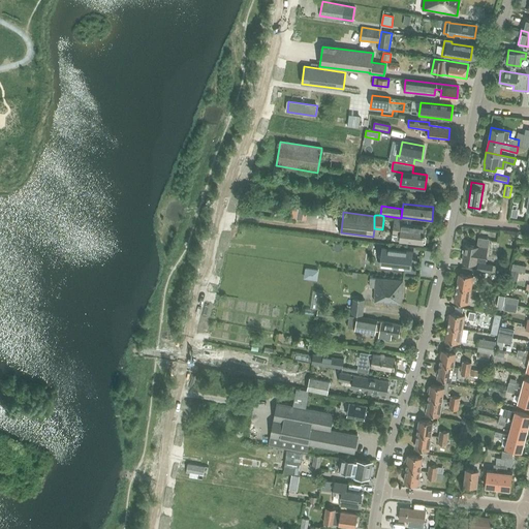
[(425,243),(426,226),(412,225),(412,221),(395,219),(394,222),(393,232),(400,234),(399,241),(425,243)]
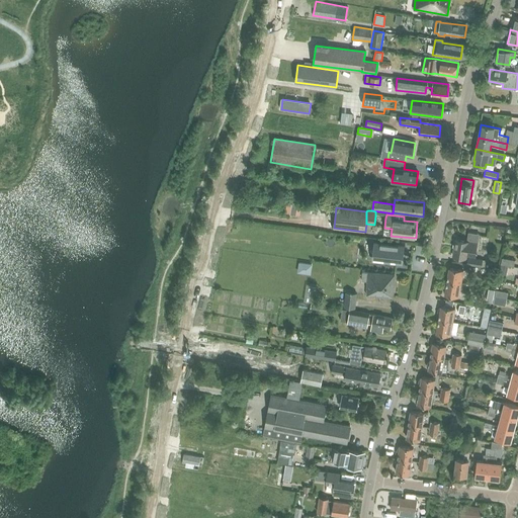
[(476,242),(477,234),(468,233),(466,241),(455,240),(453,256),(467,259),(467,256),(476,257),(478,243),(476,242)]
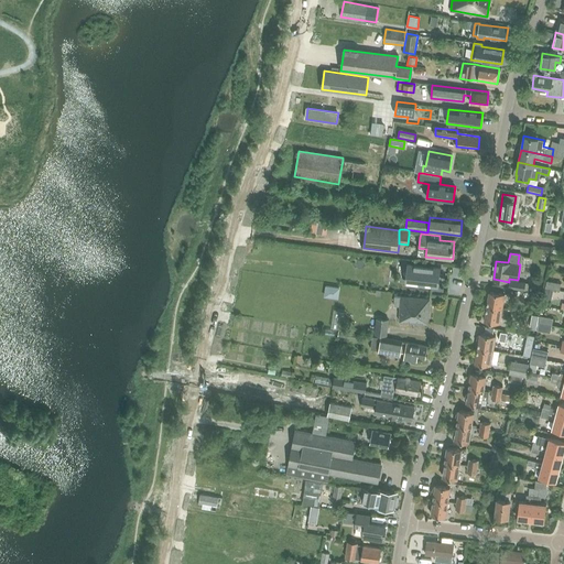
[(408,262),(405,274),(411,275),(410,280),(437,283),(440,267),(408,262)]
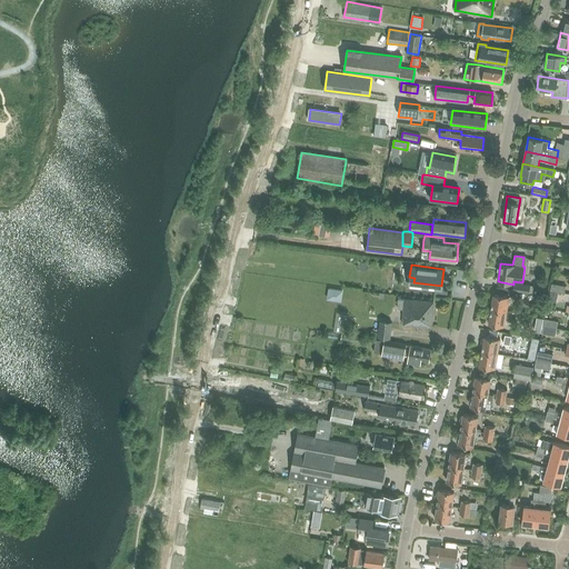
[(530,285),(515,282),(512,290),(529,293),(530,286),(530,285)]
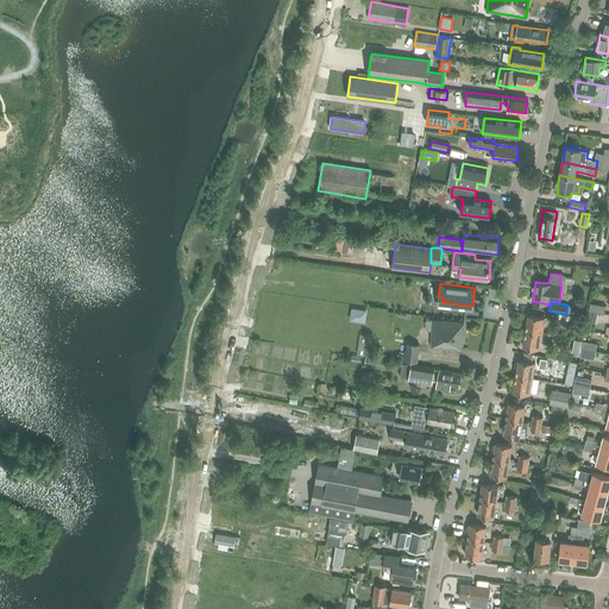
[(604,314),(606,306),(591,303),(589,311),(604,314)]
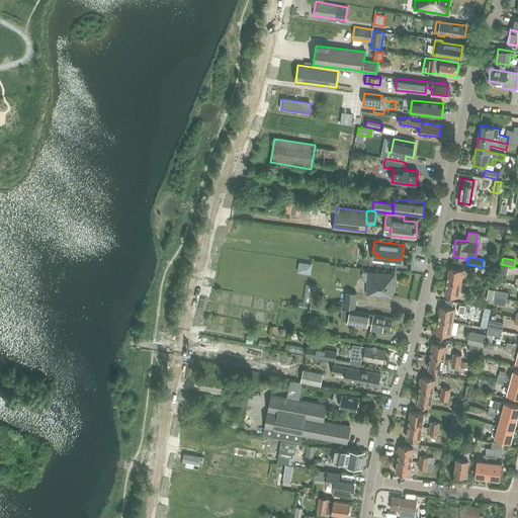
[(447,281),(461,283),(463,270),(449,268),(447,281)]
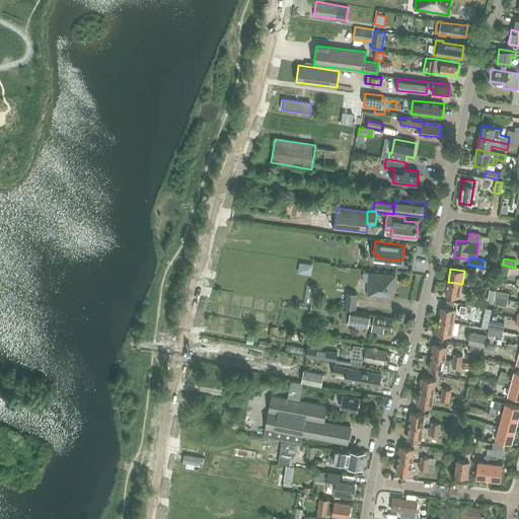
[(395,275),(368,273),(368,274),(363,273),(362,282),(368,282),(367,290),(368,290),(368,296),(393,298),(395,275)]
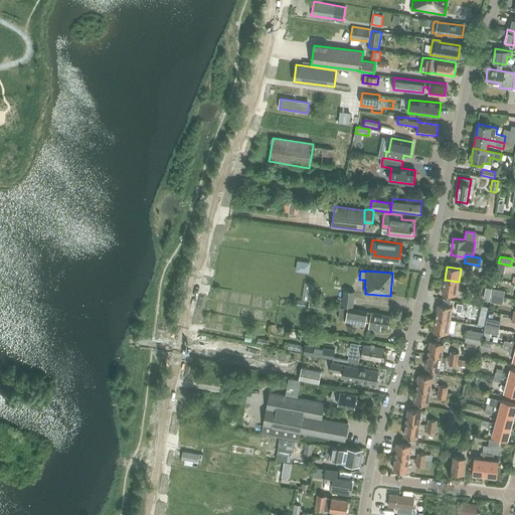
[(457,296),(459,282),(445,280),(443,293),(457,296)]
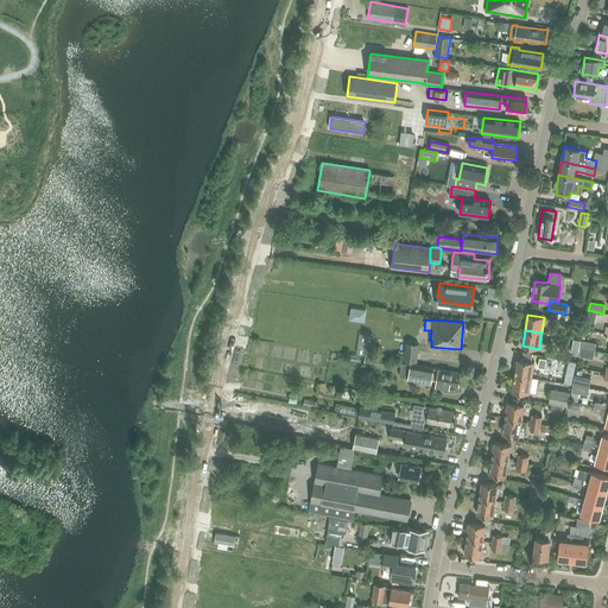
[(581,348),(595,350),(596,343),(582,341),(581,348)]
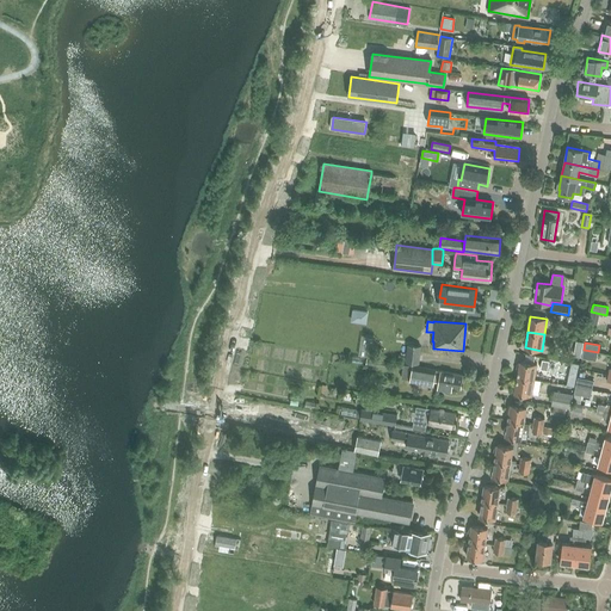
[(419,364),(420,355),(421,346),(408,345),(406,362),(419,364)]
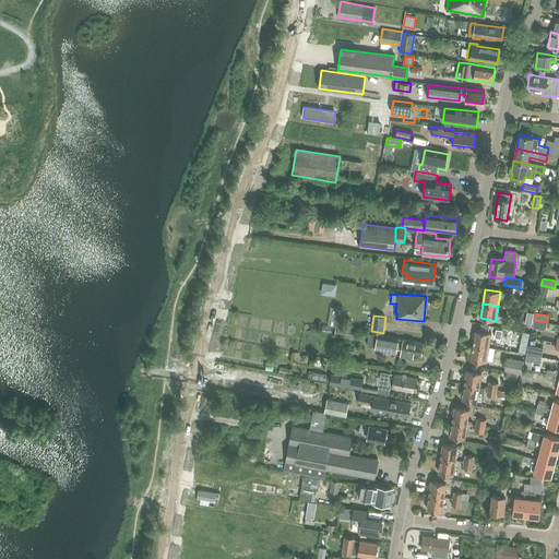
[(525,332),(526,324),(520,323),(520,322),(507,320),(504,329),(519,331),(525,332)]
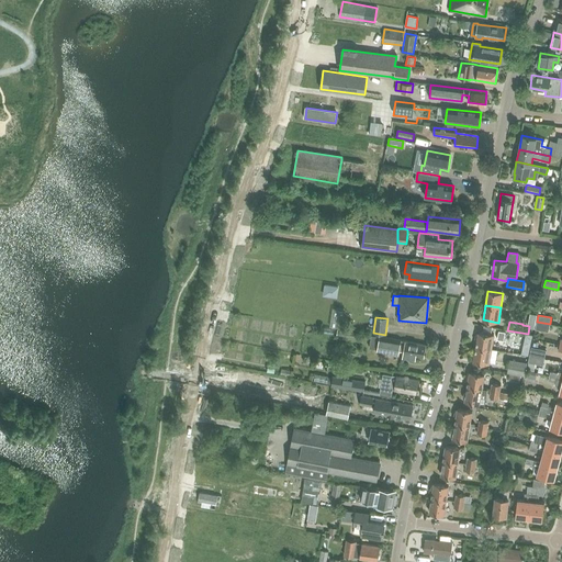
[(550,324),(537,322),(536,329),(549,332),(550,324)]
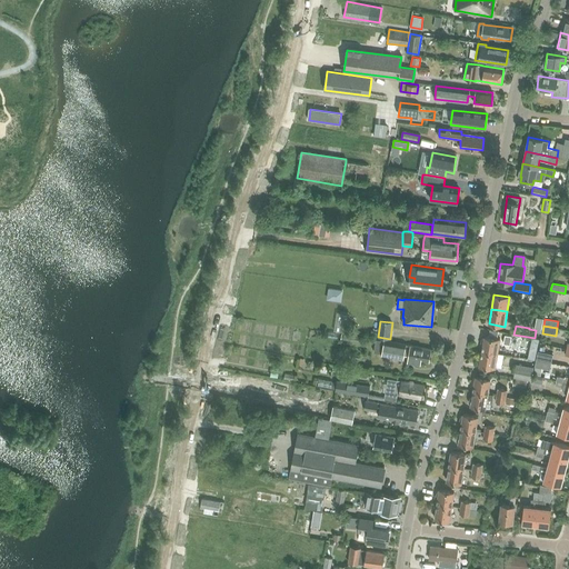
[(503,340),(503,343),(509,345),(510,345),(516,346),(518,337),(505,335),(505,336),(503,340)]
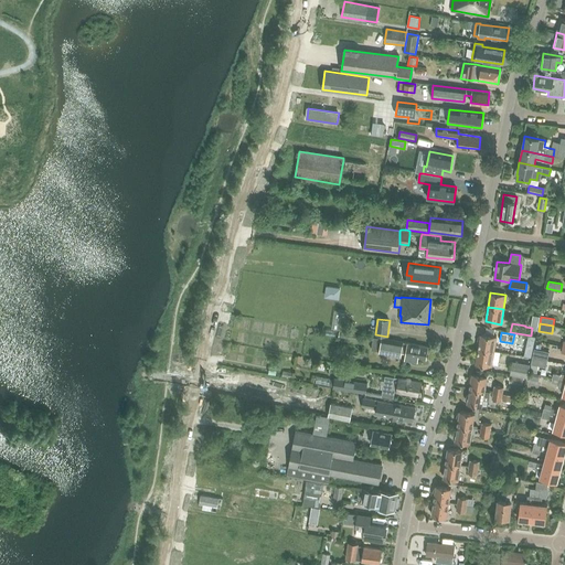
[(479,338),(478,341),(479,342),(480,342),(479,349),(494,351),(496,344),(497,337),(481,334),(481,337),(480,337),(479,338)]
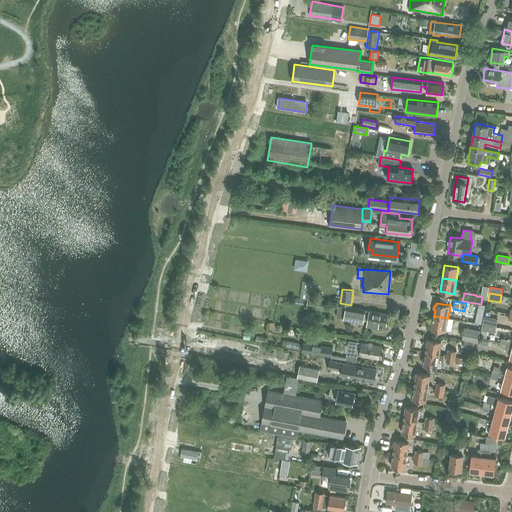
[(344,318),(344,320),(363,323),(363,320),(368,321),(367,326),(378,328),(379,324),(386,326),(388,314),(346,307),(344,318)]
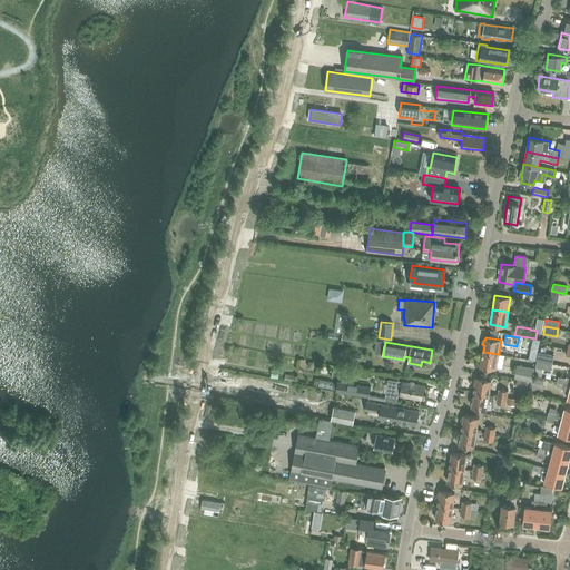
[(497,370),(499,354),(483,352),(480,366),(497,370)]
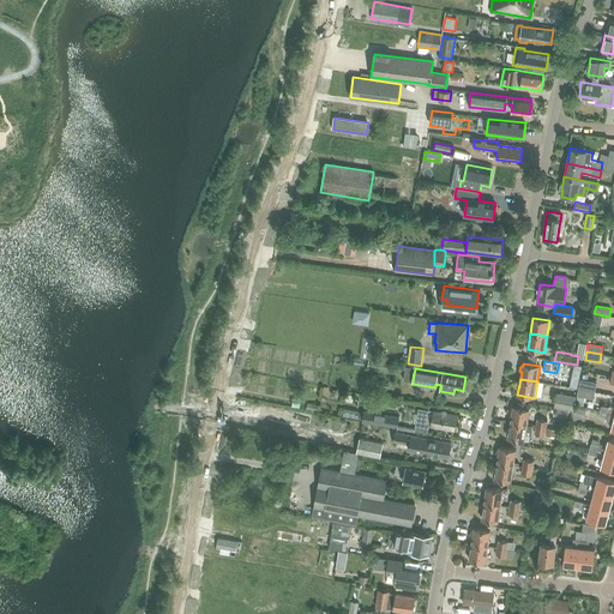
[(579,387),(595,391),(597,383),(581,379),(579,387)]
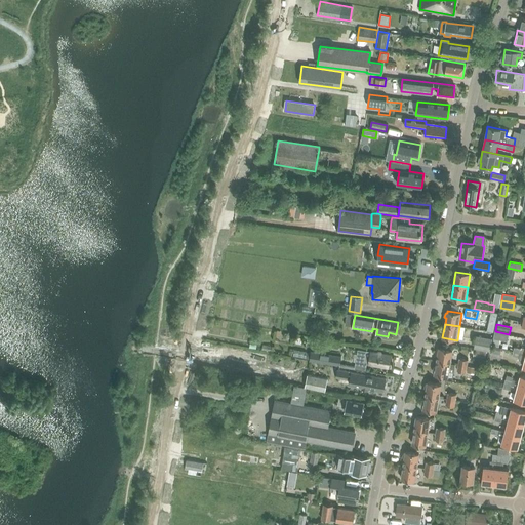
[(509,334),(495,331),(493,338),(508,341),(509,334)]
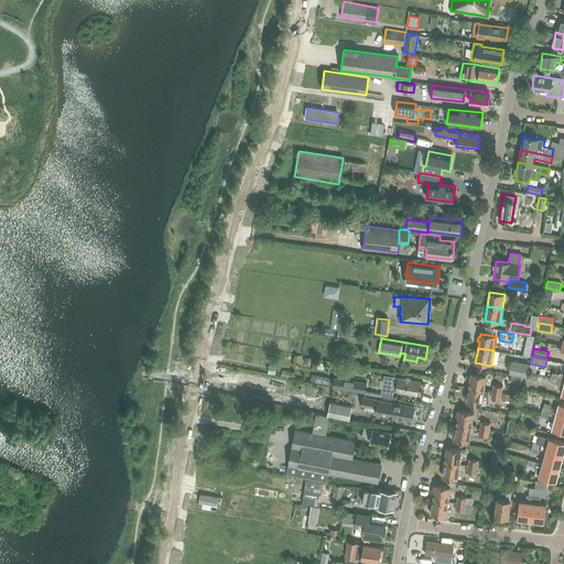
[(525,378),(529,364),(511,360),(509,375),(525,378)]
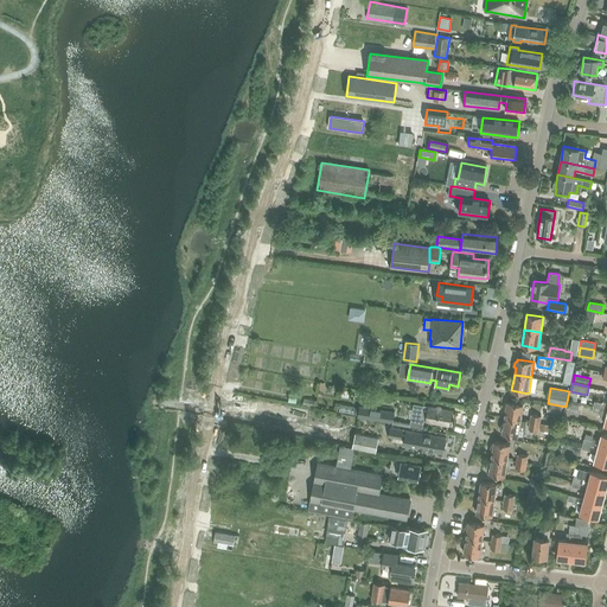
[(505,417),(521,421),(521,420),(524,404),(508,402),(505,417)]
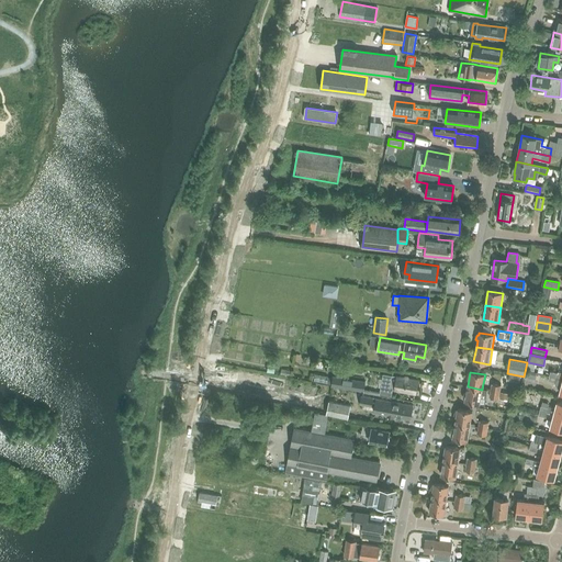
[(383,373),(380,393),(391,395),(392,390),(394,390),(394,391),(416,394),(418,380),(397,377),(392,377),(392,375),(383,373)]
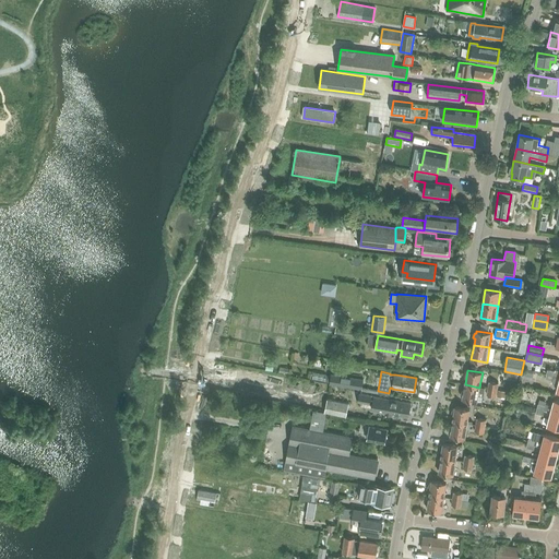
[(363,389),(364,380),(332,375),(331,383),(363,389)]
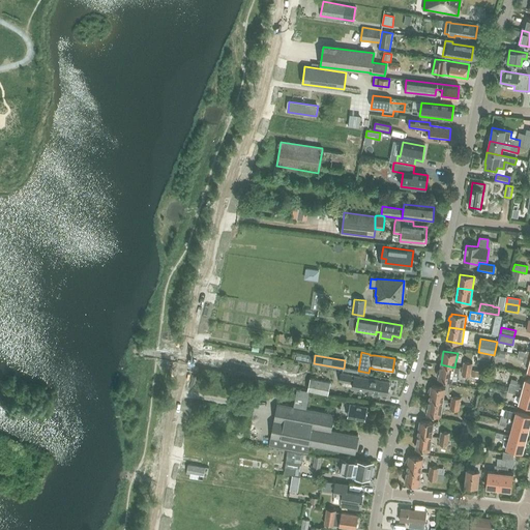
[(529,371),(529,357),(518,355),(517,359),(524,361),(523,363),(529,365),(528,371),(529,371)]
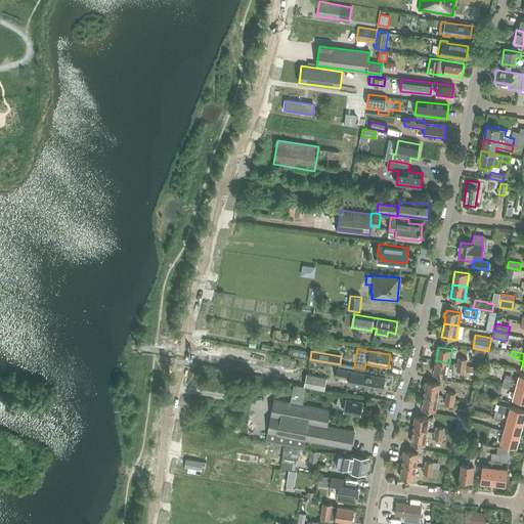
[(433,367),(432,370),(433,372),(434,372),(433,374),(451,377),(454,363),(449,362),(449,363),(436,360),(435,366),(434,366),(433,367)]
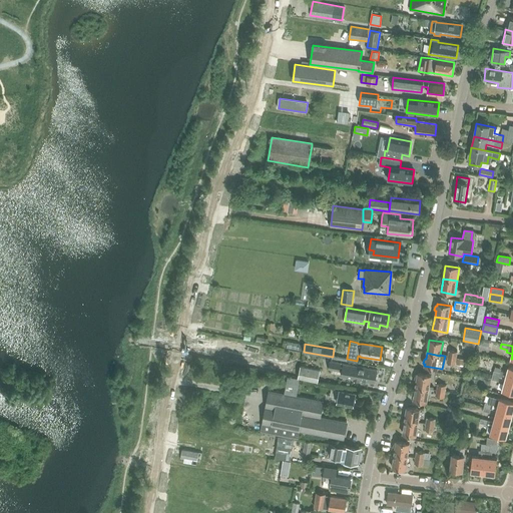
[(330,361),(329,369),(343,372),(342,376),(375,382),(377,370),(330,361)]
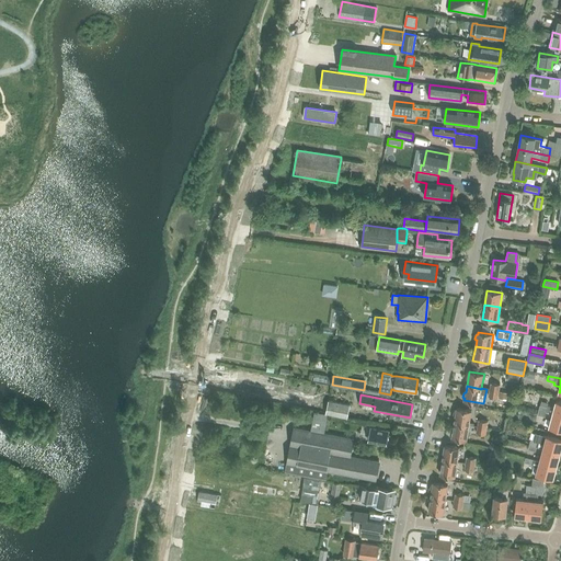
[(347,419),(350,407),(350,404),(329,400),(325,414),(347,419)]
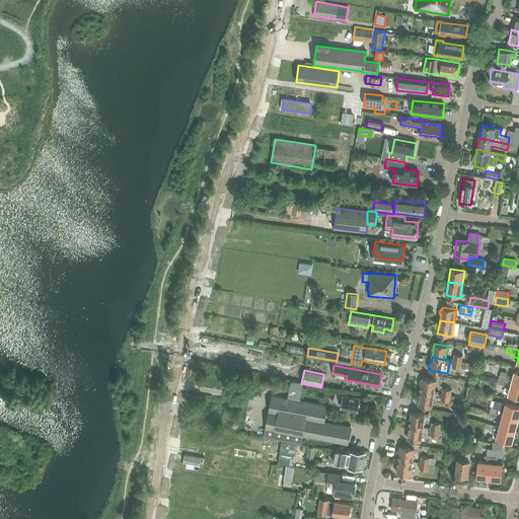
[(518,384),(518,371),(514,371),(513,377),(507,375),(506,377),(500,375),(499,379),(505,381),(511,383),(518,384)]
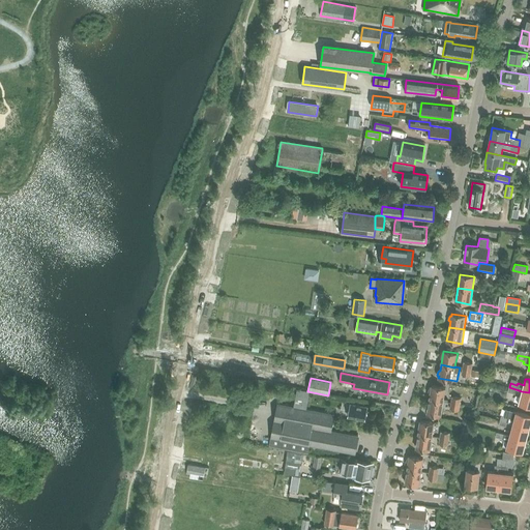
[(429,388),(429,391),(430,393),(431,393),(430,400),(443,402),(445,388),(432,385),(431,388),(431,387),(429,388)]
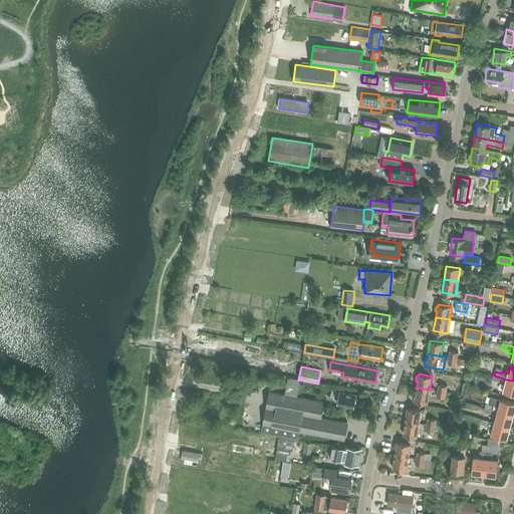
[(505,384),(503,391),(513,394),(513,380),(506,379),(505,384)]
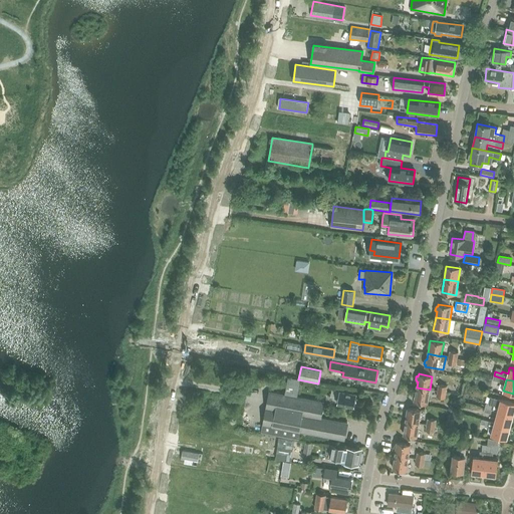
[(413,393),(412,399),(413,400),(414,400),(414,401),(428,403),(430,390),(416,388),(416,393),(414,393),(413,393)]
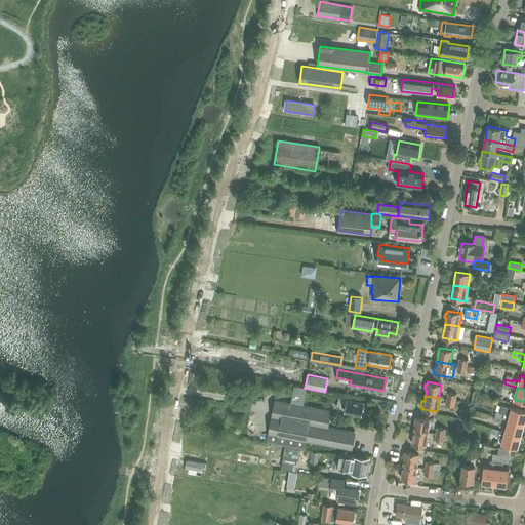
[(361,415),(363,403),(338,399),(337,404),(346,406),(345,412),(361,415)]
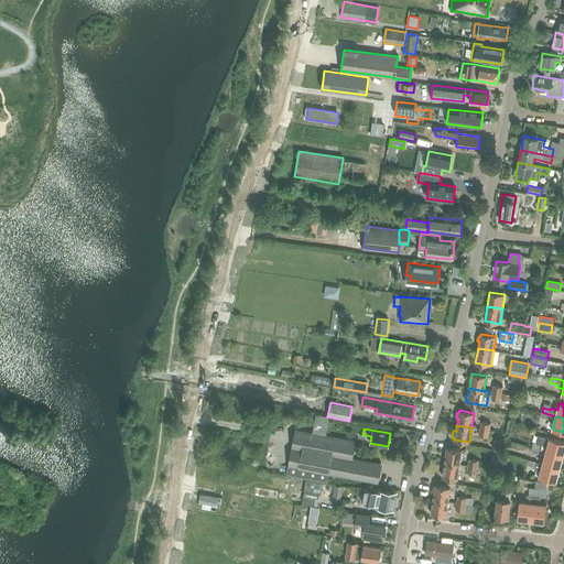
[(378,483),(381,464),(351,458),(355,442),(296,430),(289,465),(286,475),(323,481),(327,483),(329,473),(378,483)]
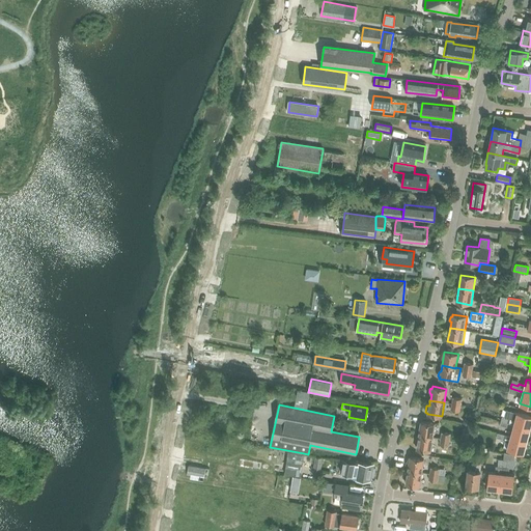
[(514,424),(530,428),(530,424),(530,415),(518,412),(518,413),(510,412),(509,418),(502,416),(501,421),(508,422),(514,424)]
